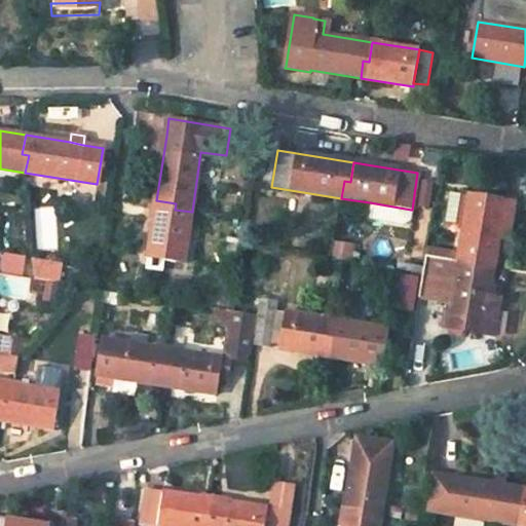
[(467,195),(457,261),(494,267),(498,237),(504,201),(484,197),(484,195),(482,193),(478,192),(476,194),(475,196),(467,195)]
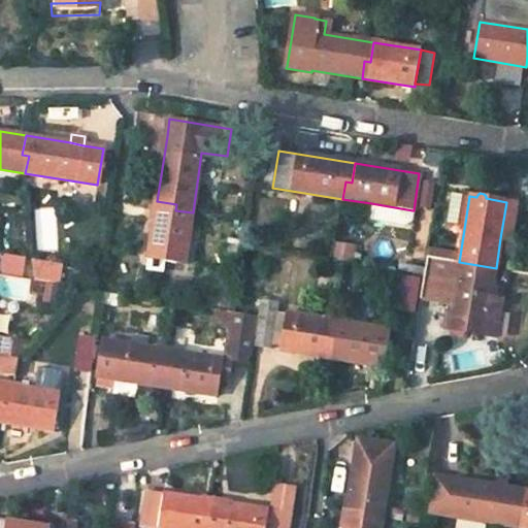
[(149,259),(185,264),(193,212),(175,210),(176,204),(157,201),(149,259)]
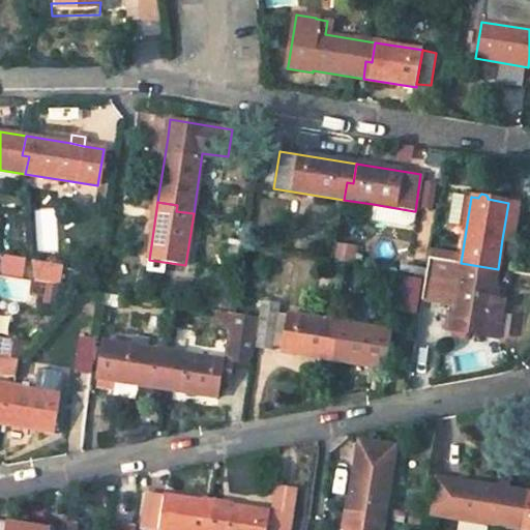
[(518,204),(508,203),(502,239),(511,241),(518,204)]
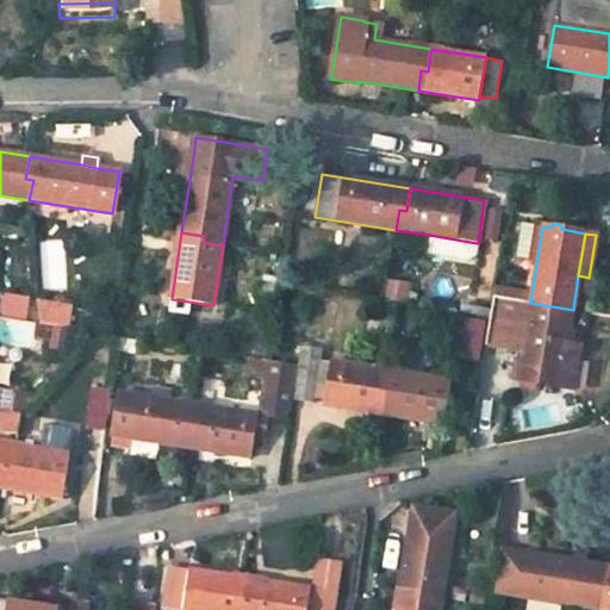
[(474,256),(477,243),(429,235),(427,253),(460,257),(460,254),(474,256)]
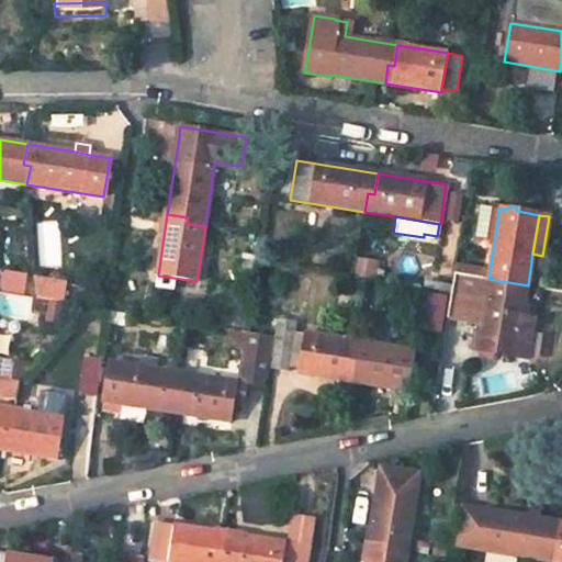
[(245,255),(233,253),(229,272),(243,273),(245,255)]
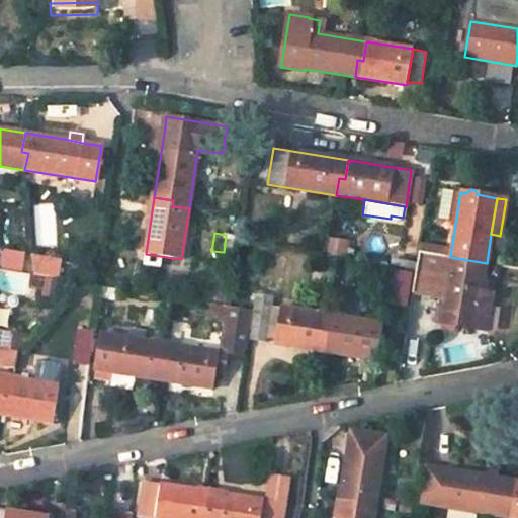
[(446,256),(419,252),(415,271),(412,286),(433,290),(436,272),(443,273),(446,256)]
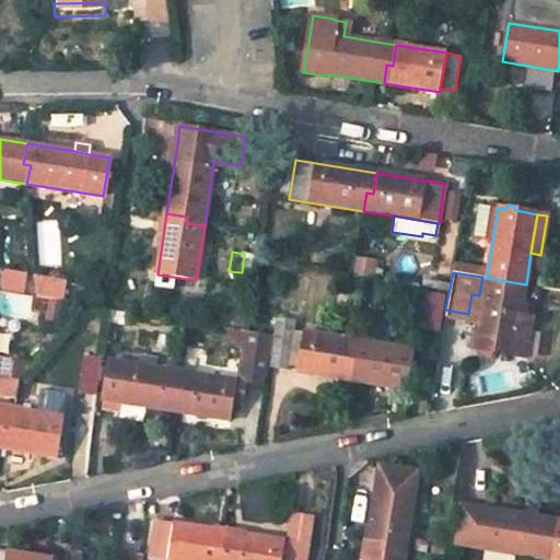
[(176,278),(158,275),(155,287),(174,289),(176,278)]
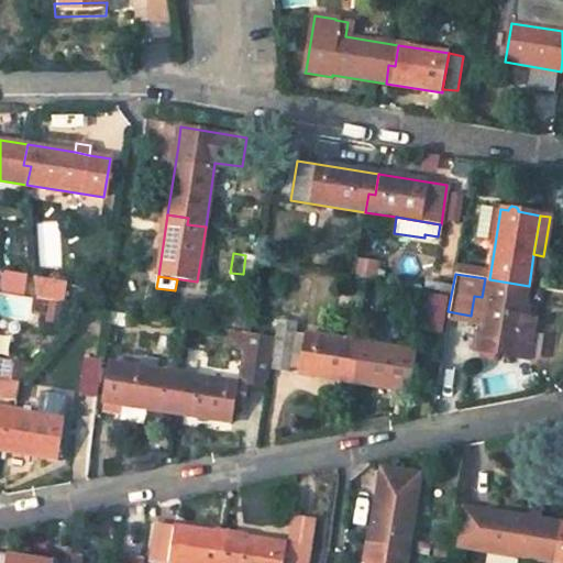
[(61,304),(64,284),(33,279),(36,299),(61,304)]
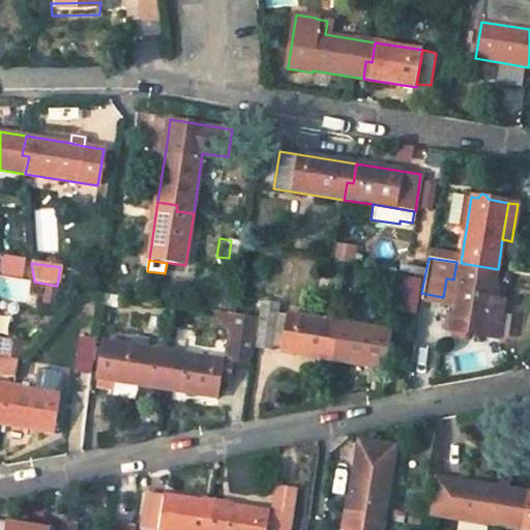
[(498,269),(461,263),(450,329),(487,335),(493,300),(498,269)]
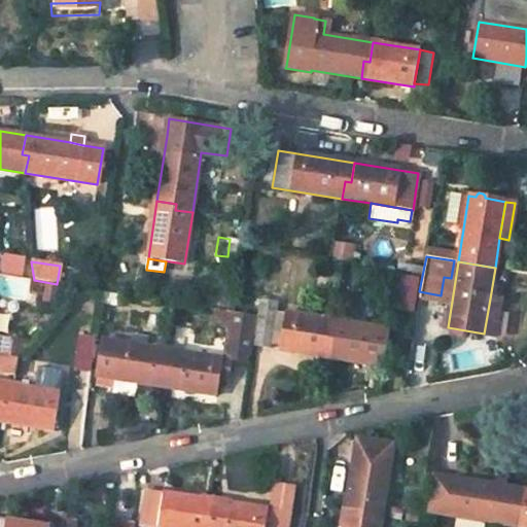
[(418,278),(401,276),(395,310),(413,312),(418,278)]
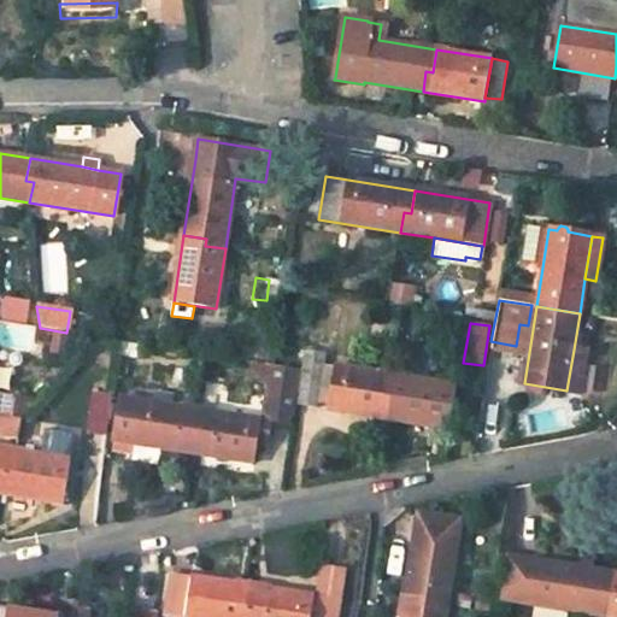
[(586,352),(574,350),(566,391),(580,392),(586,352)]
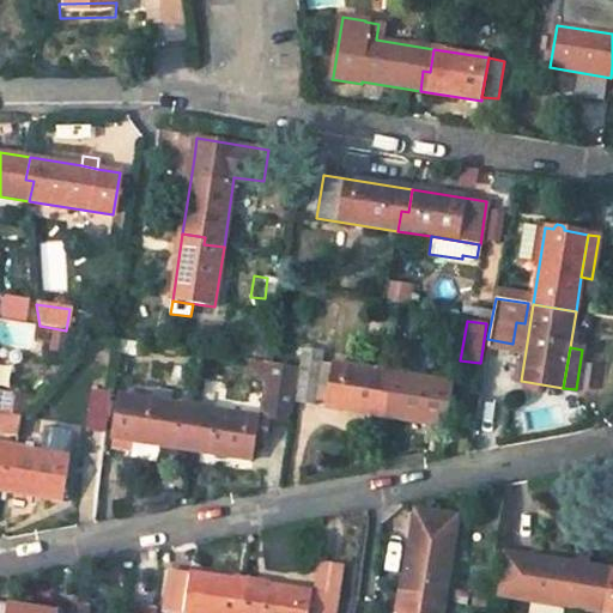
[(322,352),(303,349),(295,402),(314,405),(322,352)]
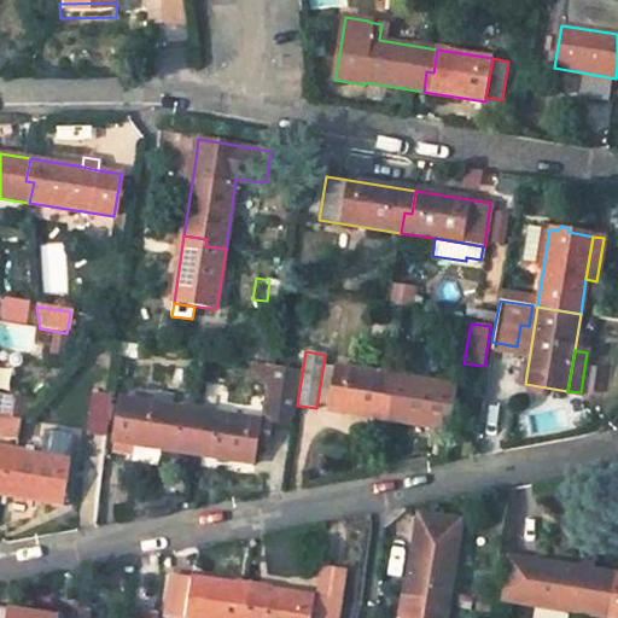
[(266,377),(268,365),(250,362),(249,373),(266,377)]
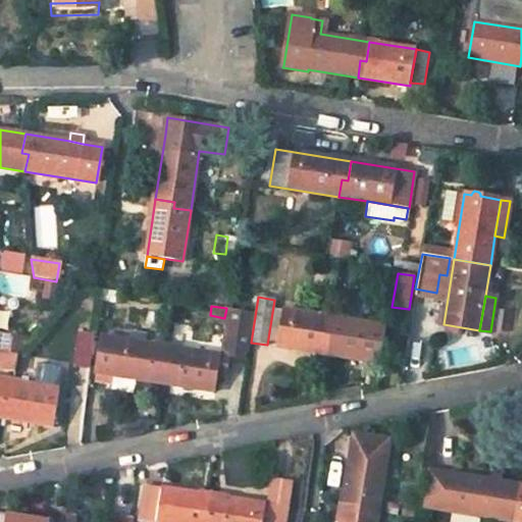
[(249,350),(254,312),(226,308),(224,318),(223,323),(230,324),(227,347),(246,350),(249,350)]
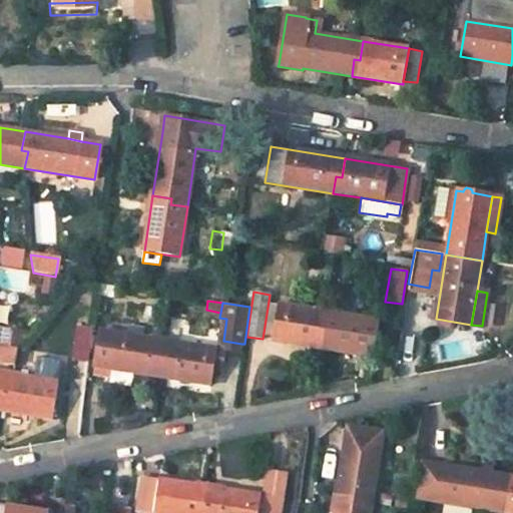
[(322,312),(277,305),(271,341),(323,348),(325,332),(319,331),(322,312)]
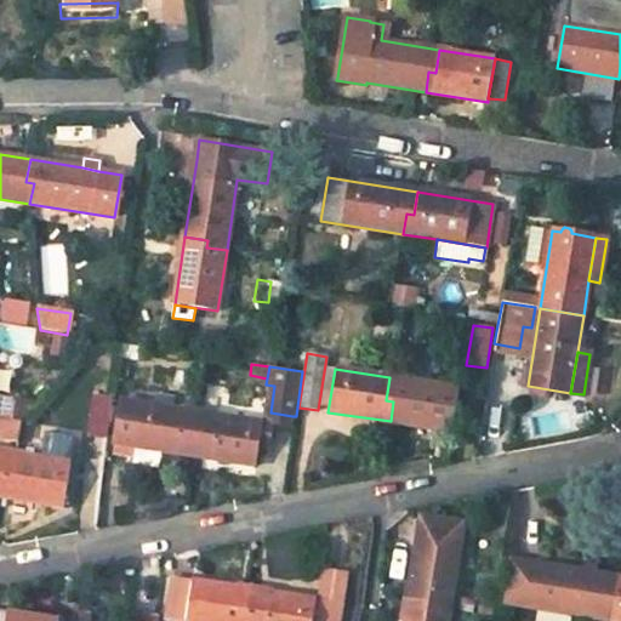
[(459,388),(389,377),(386,400),(393,402),(391,421),(453,432),(459,388)]
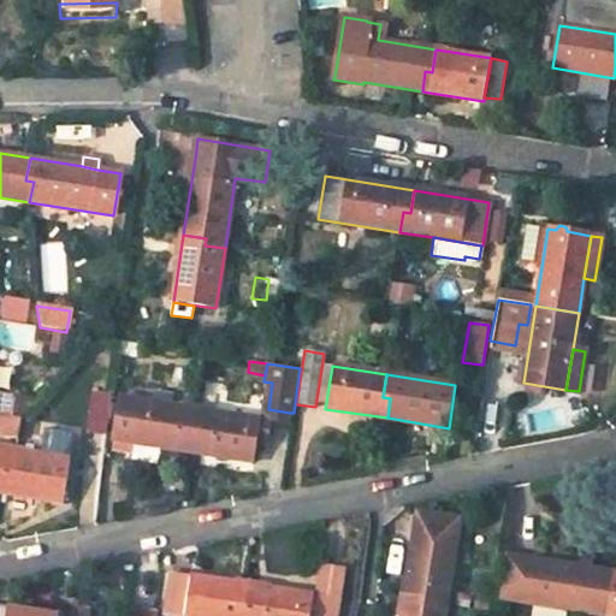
[(154,391),(153,403),(172,406),(173,395),(154,391)]
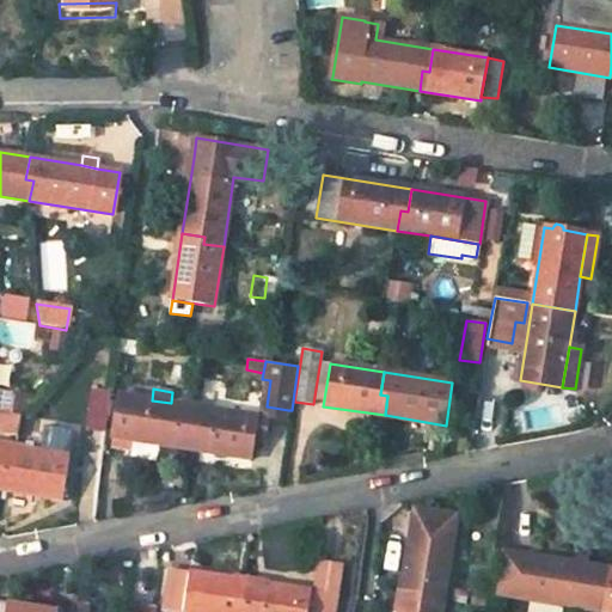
[(106,433),(112,393),(91,390),(85,430),(106,433)]
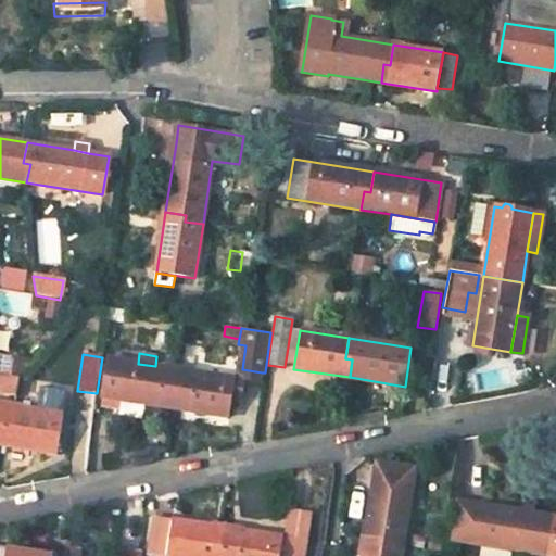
[(138,364),(109,358),(102,397),(101,406),(116,408),(117,400),(174,408),(177,391),(171,390),(174,368),(155,366),(138,364)]
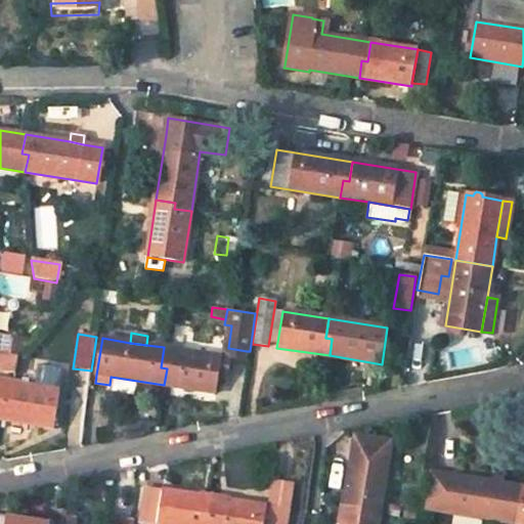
[(221,357),(164,347),(161,367),(167,368),(164,385),(215,393),(218,376),(221,357)]
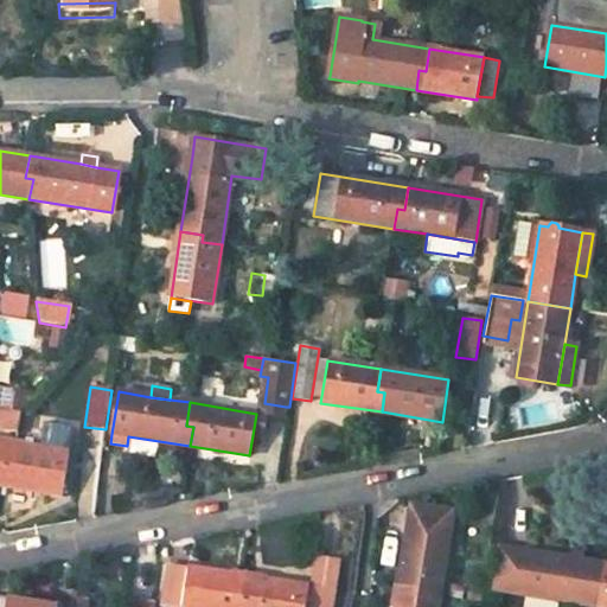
[(286,407),(264,403),(262,414),(266,415),(285,417),(286,407)]
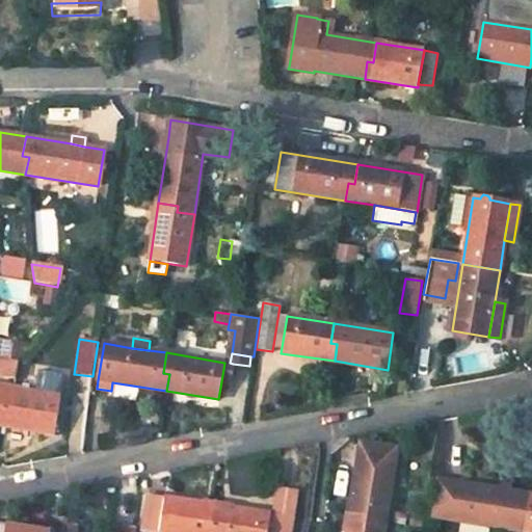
[(18,362),(0,358),(0,376),(15,378),(18,362)]
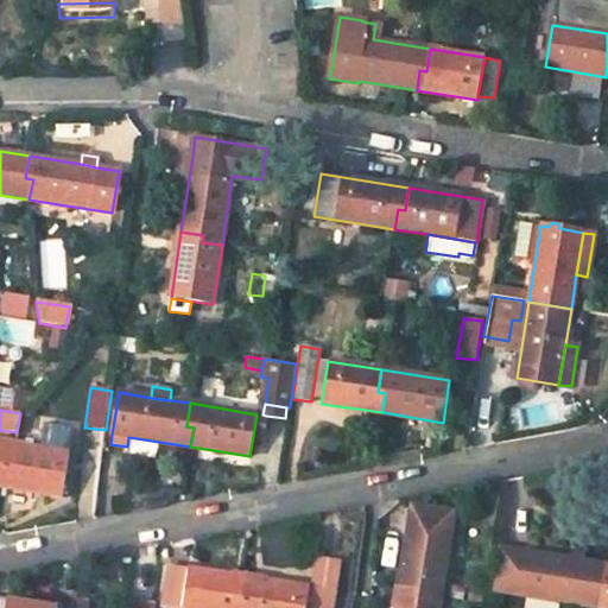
[(263,415),(257,415),(253,436),(263,437),(266,416),(263,415)]
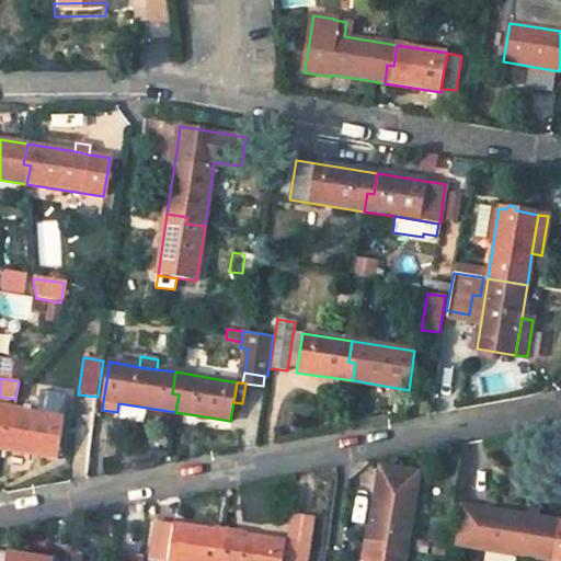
[(36,414),(64,419),(67,397),(39,392),(36,414)]
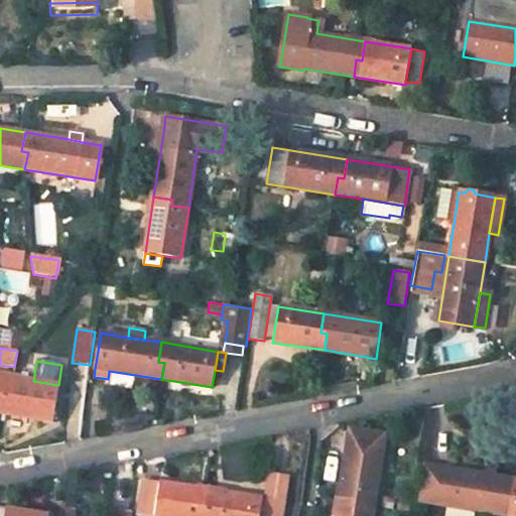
[(9,397),(13,378),(0,375),(0,412),(1,413),(4,396),(9,397)]
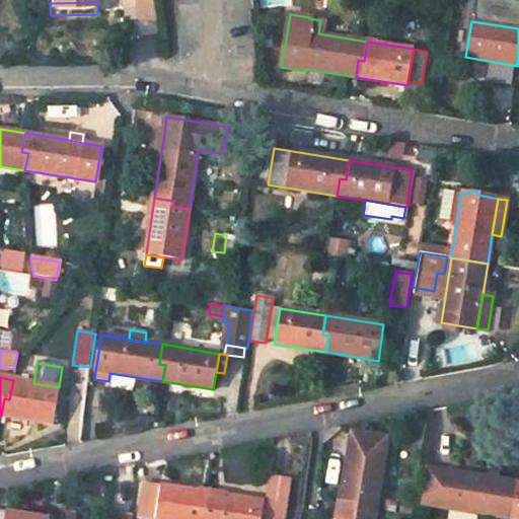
[(4,398),(1,416),(53,424),(59,387),(33,383),(13,380),(9,399),(4,398)]
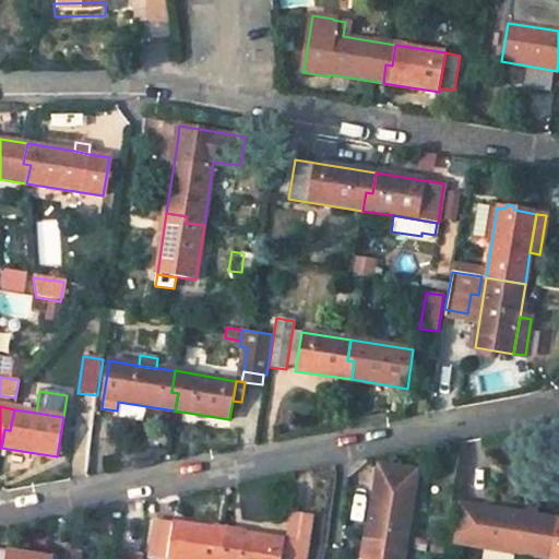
[(404,552),(417,472),(379,465),(366,539),(387,543),(385,549),(404,552)]
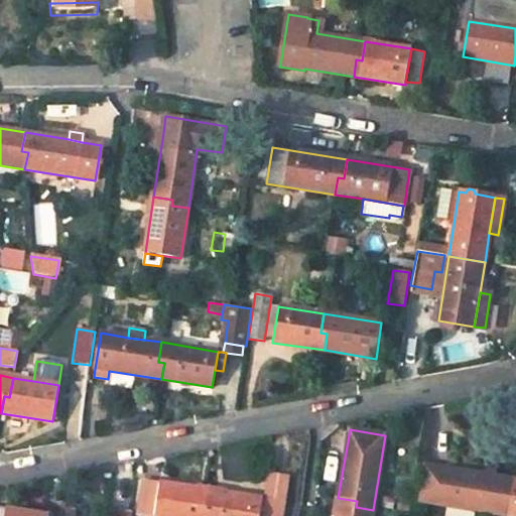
[(512,480),(423,466),(417,501),(445,506),(475,510),(506,515),(512,480)]
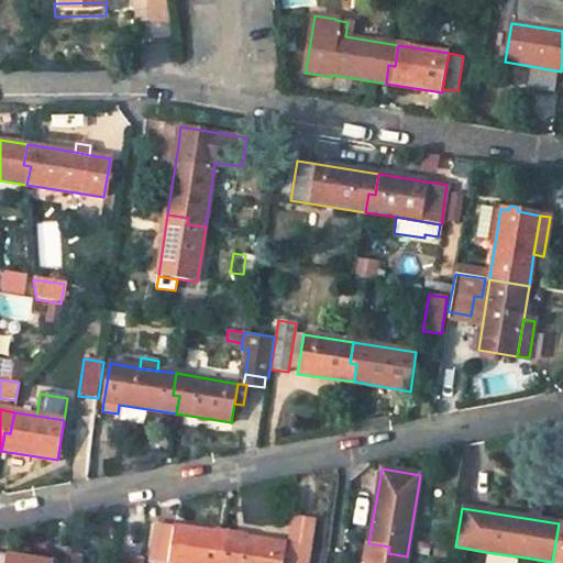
[(225,562),(306,562),(309,548),(313,519),(295,516),(290,544),(223,533),(220,555),(227,555),(225,562)]
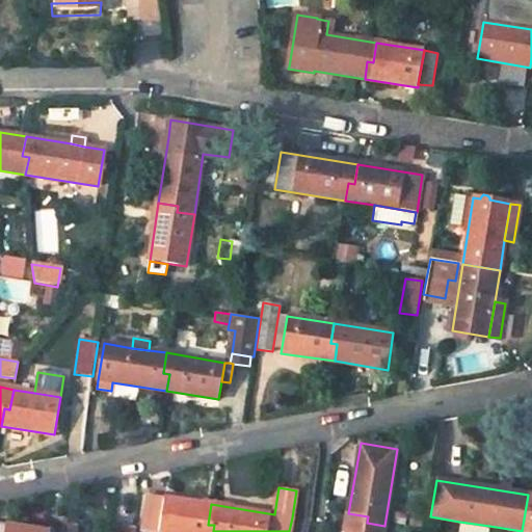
[(211,504),(148,495),(141,531),(147,531),(213,531),(214,525),(208,525),(211,504)]
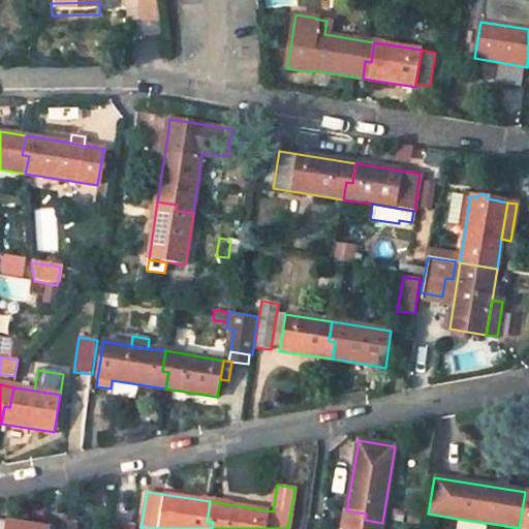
[(528,528),(528,492),(525,492),(519,528),(528,528)]
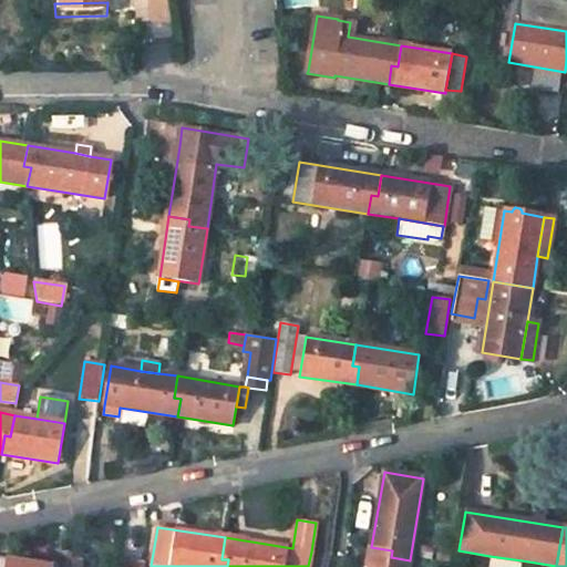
[(392,550),(371,547),(368,566),(408,566),(410,560),(391,557),(392,550)]
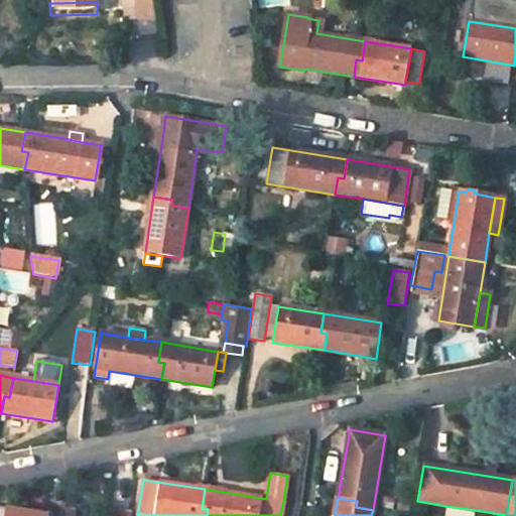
[(473,515),(475,510),(445,506),(443,515),(473,515)]
